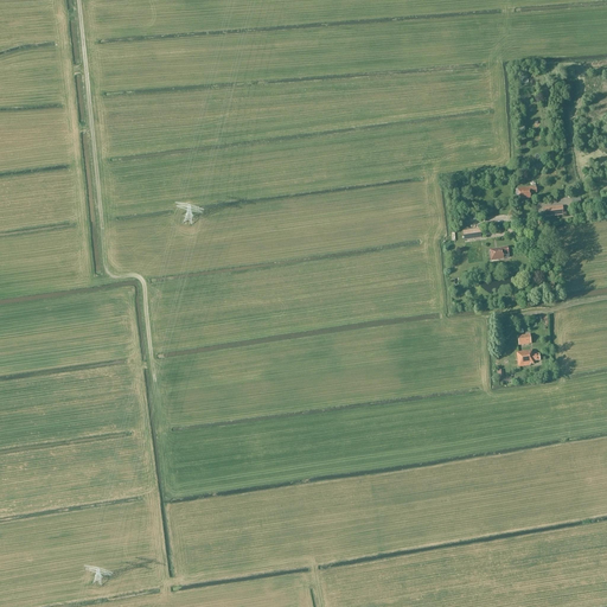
[(530,187),(523,189),(515,189),(516,200),(530,199),(530,193),(536,193),(535,187),(530,187)]
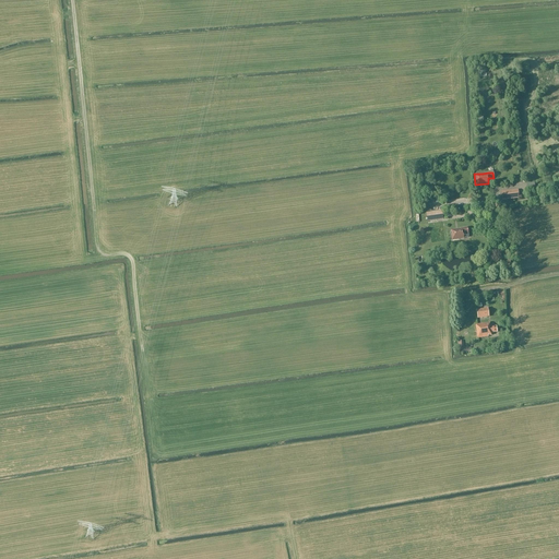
[(502,201),(519,199),(518,190),(501,192),(502,201)]
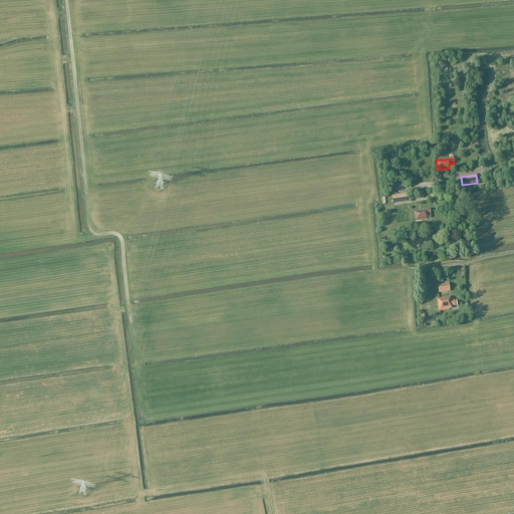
[(392,196),(393,205),(408,202),(406,194),(392,196)]
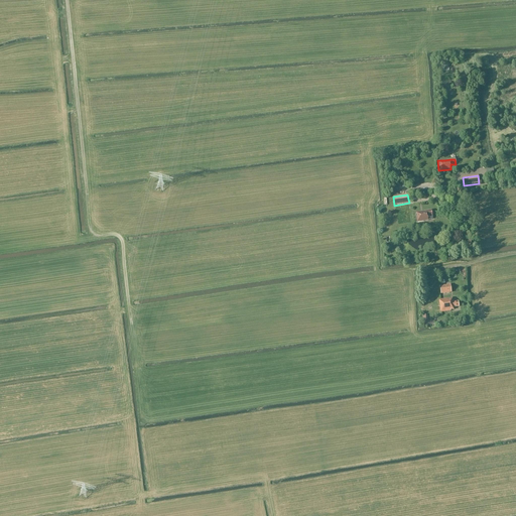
[(416,213),(417,222),(427,220),(427,221),(428,221),(427,217),(432,216),(431,211),(423,212),(416,213)]
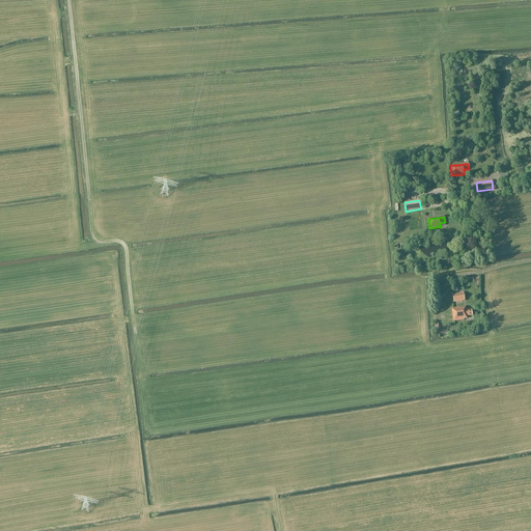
[(463,294),(452,295),(453,303),(465,301),(463,294)]
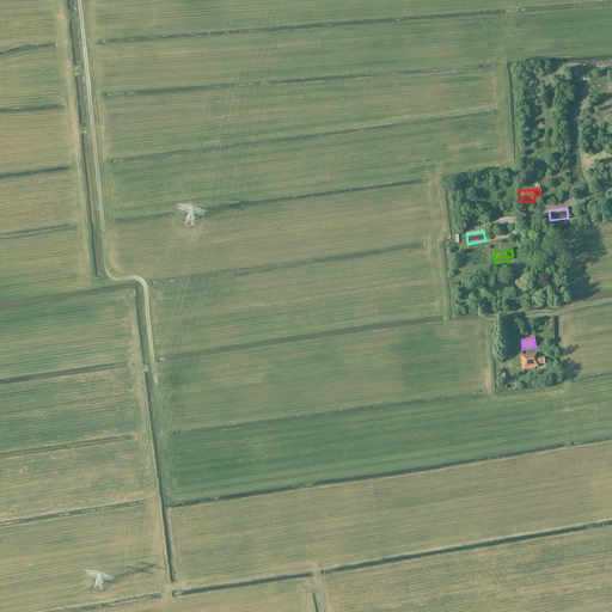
[(538,365),(544,363),(543,357),(537,359),(536,354),(521,356),(522,371),(534,368),(533,368),(538,367),(538,365)]
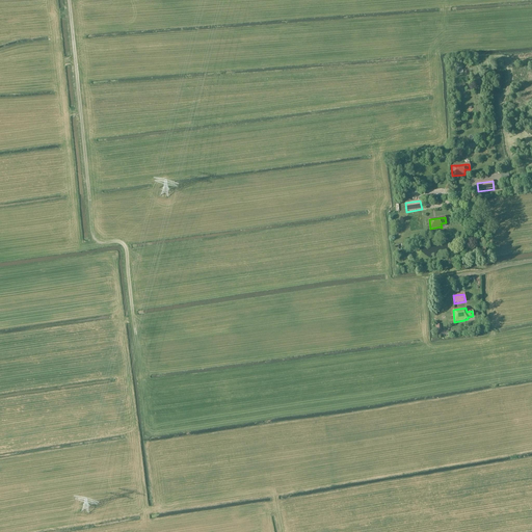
All buildings are outlined.
